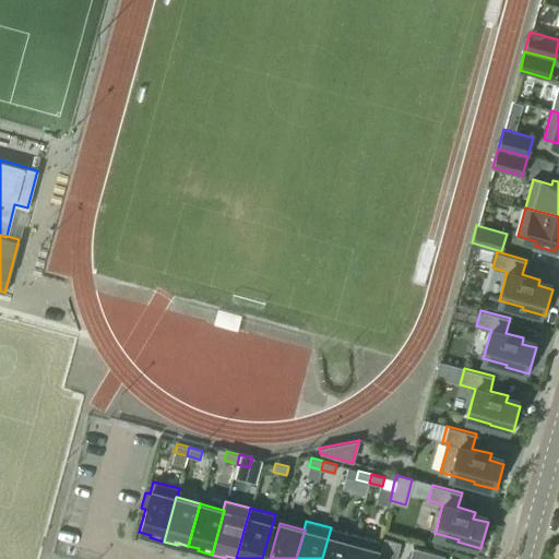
[(347,558),(353,543),(354,543),(356,534),(331,527),(322,558),(347,558)]
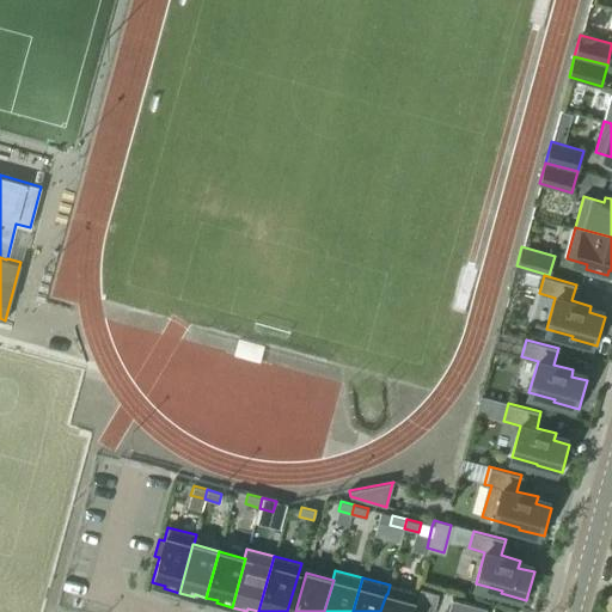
[(410,611),(416,592),(390,585),(387,594),(386,594),(380,611),(410,611)]
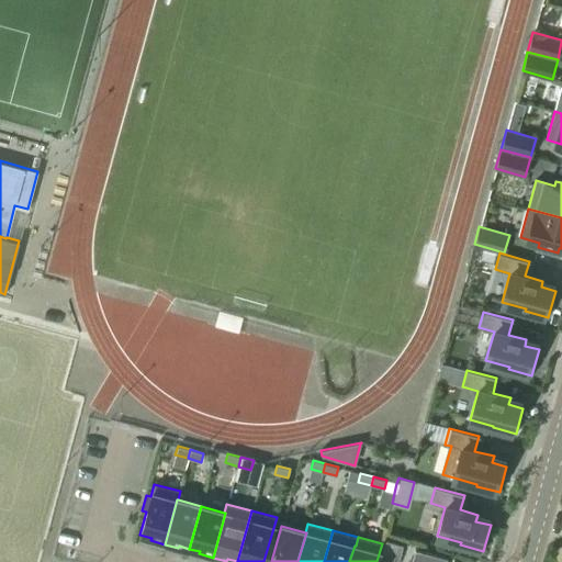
[(383,549),(401,554),(403,546),(385,541),(383,549)]
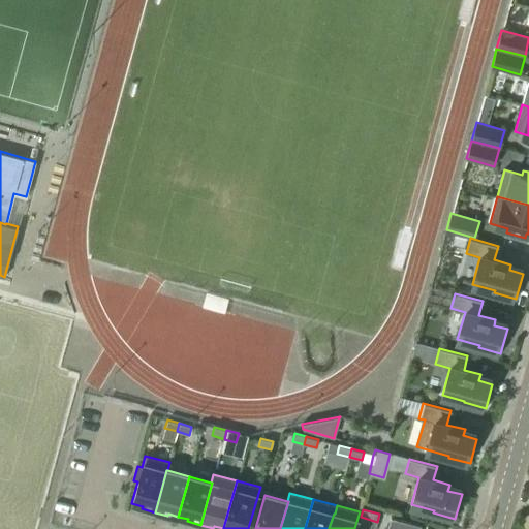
[(419,528),(422,525),(391,517),(386,528),(419,528)]
